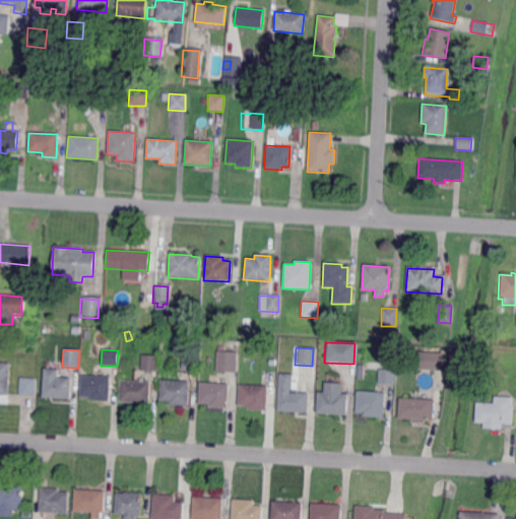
[(441,371),(414,369),(415,351),(442,353),(441,371)]
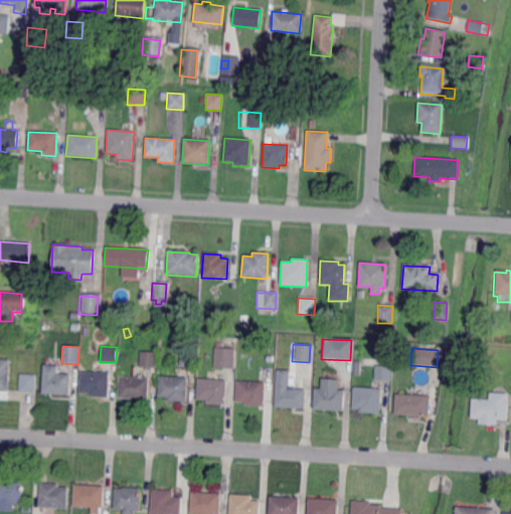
[(231,370),(211,369),(212,349),(232,350),(231,370)]
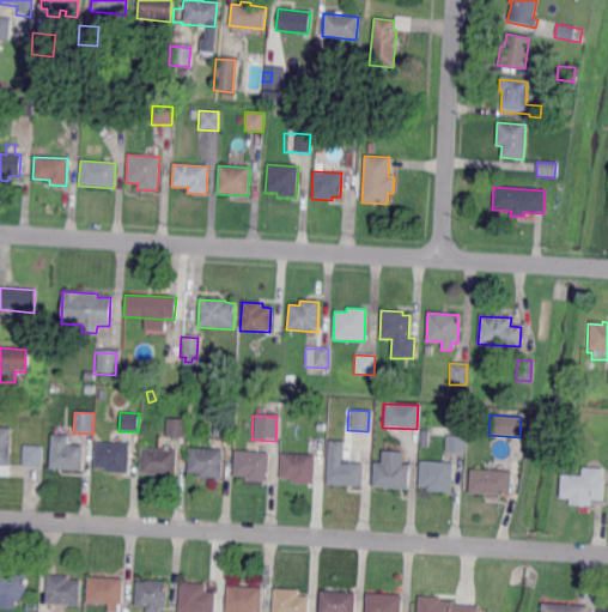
[(231,437),(213,436),(213,418),(232,418),(231,437)]
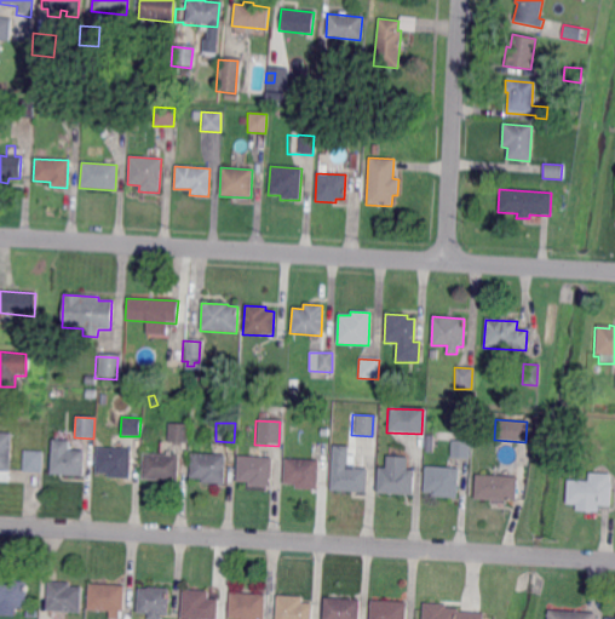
[(187,443),(167,442),(167,424),(188,425),(187,443)]
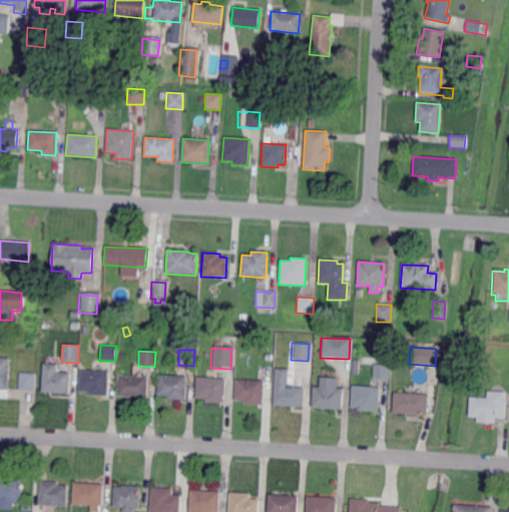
[(310,377),(298,377),(299,361),(311,361),(310,377)]
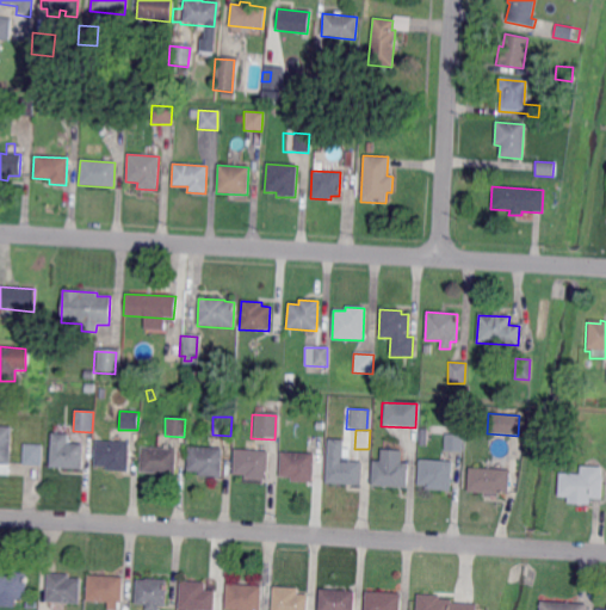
[(81,469),(49,468),(50,433),(68,435),(67,444),(82,444),(81,469)]
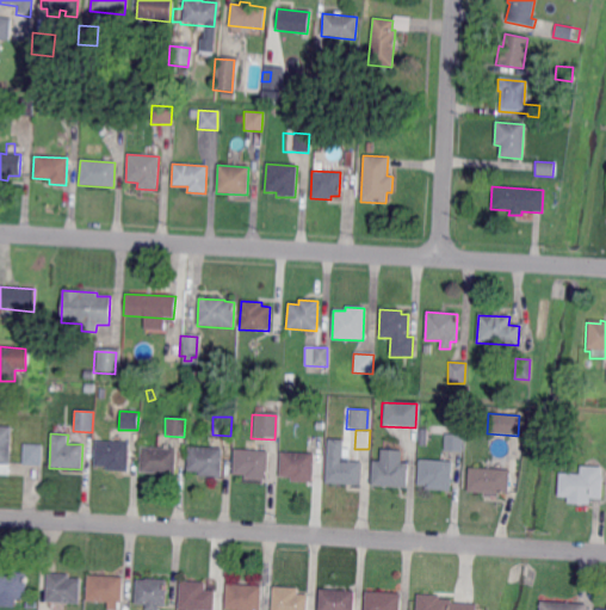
[(462,453),(443,451),(444,435),(463,436),(462,453)]
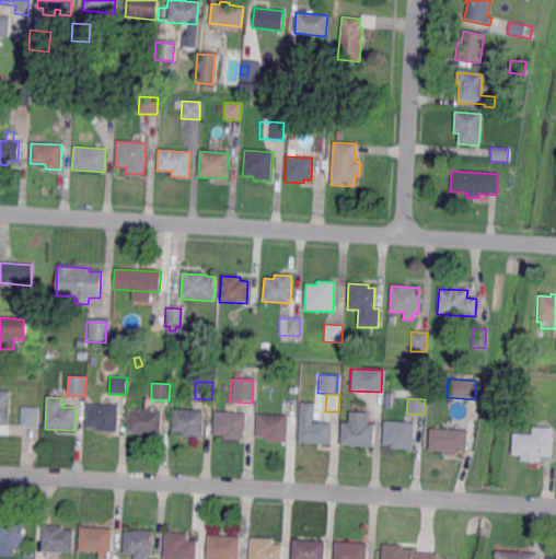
[(329,445),(298,443),(300,403),(314,404),(314,411),(320,411),(320,422),(331,423),(329,445)]
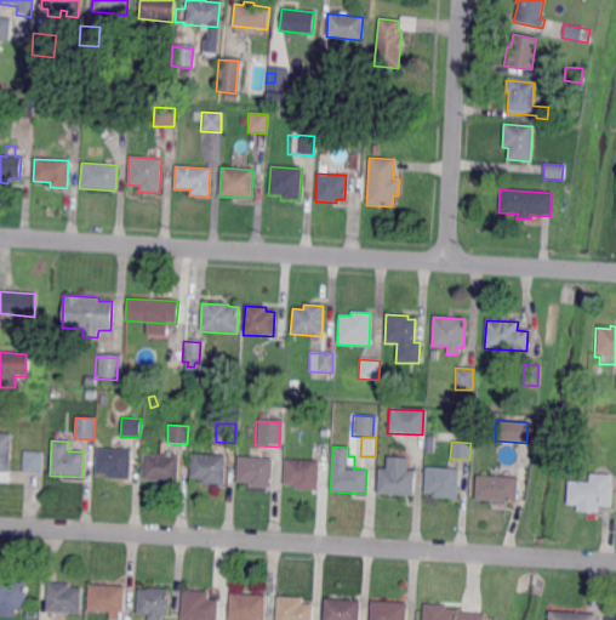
[(129,479),(107,478),(107,475),(95,475),(97,449),(131,450),(129,479)]
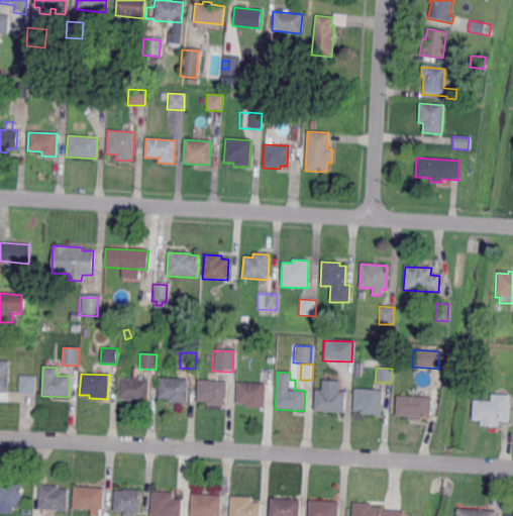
[(34,394),(18,393),(19,377),(35,377),(34,394)]
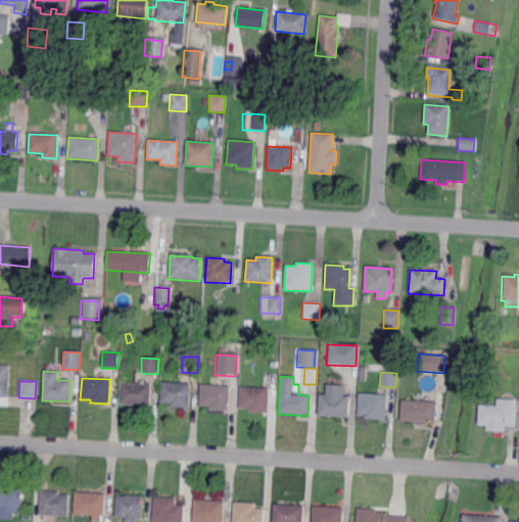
[(149,406),(120,405),(121,383),(150,385),(149,406)]
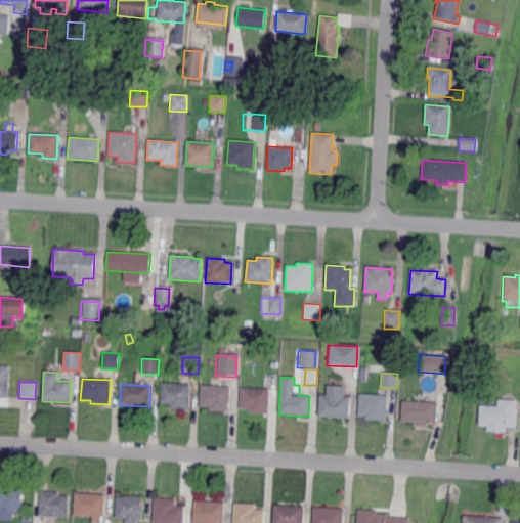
[(188,409),(170,408),(170,405),(160,404),(161,384),(189,385),(188,409)]
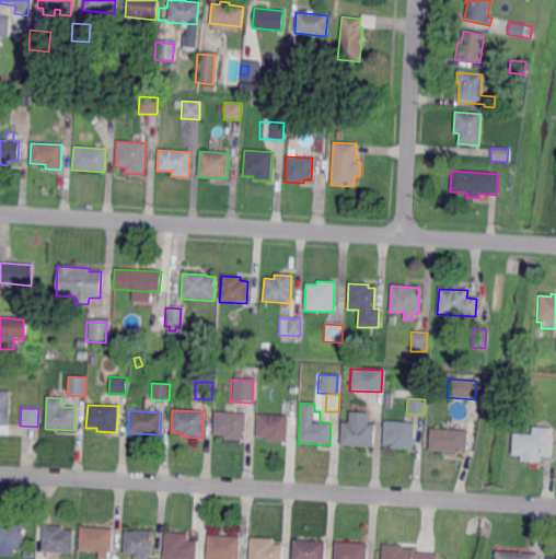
[(244,440),(224,439),(224,435),(213,434),(215,412),(245,414),(244,440)]
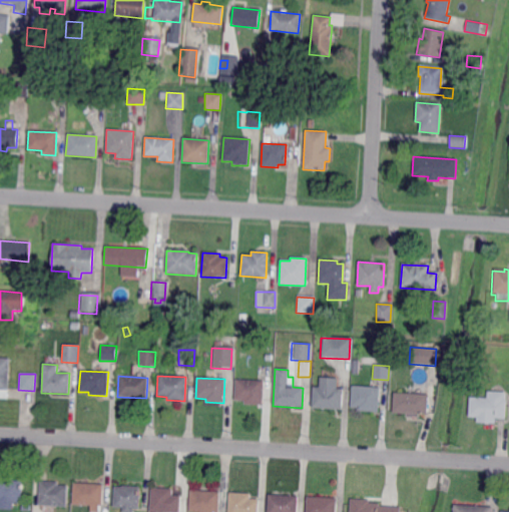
[(336,389),(343,389),(341,410),(312,408),(313,387),(318,388),(318,378),(336,379),(336,389)]
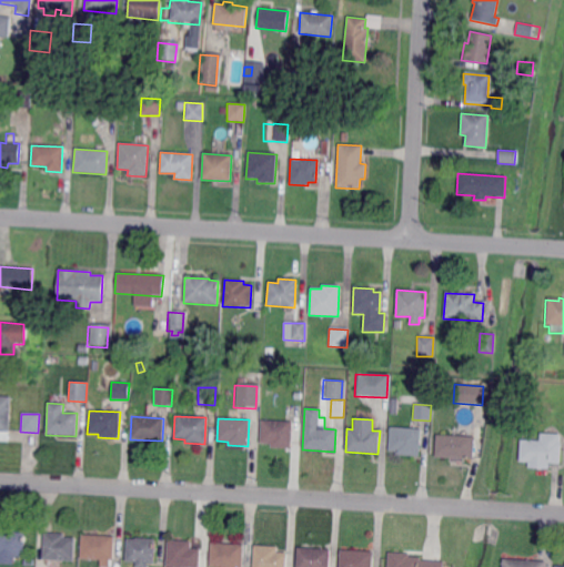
[(290,448),(270,447),(270,444),(259,444),(260,421),(292,422),(290,448)]
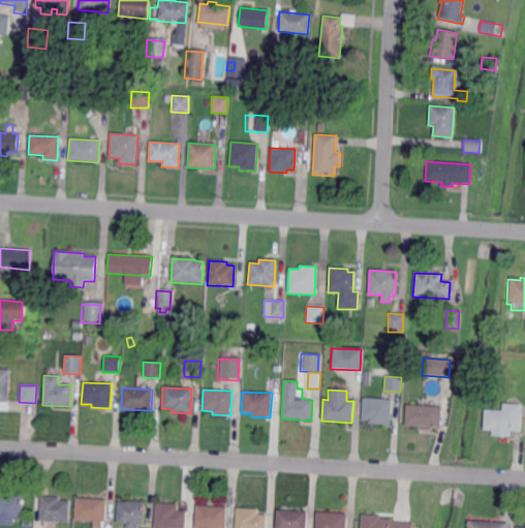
[(390,425),(368,424),(368,421),(362,421),(363,398),(391,400),(390,425)]
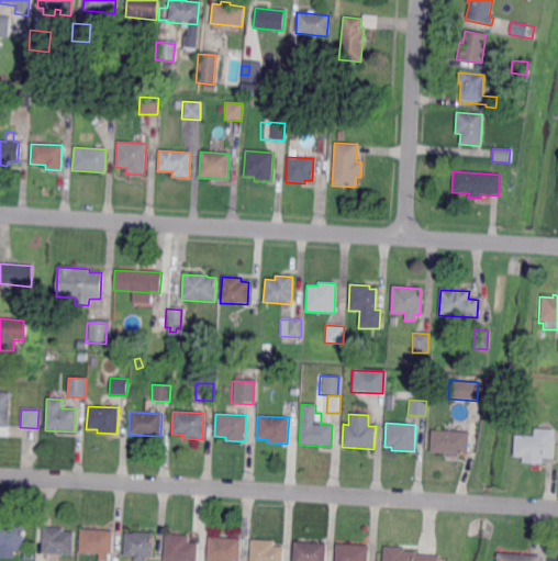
[(551,439),(554,439),(551,460),(542,460),(540,466),(520,463),(521,459),(511,458),(513,436),(532,437),(533,428),(553,430),(551,439)]
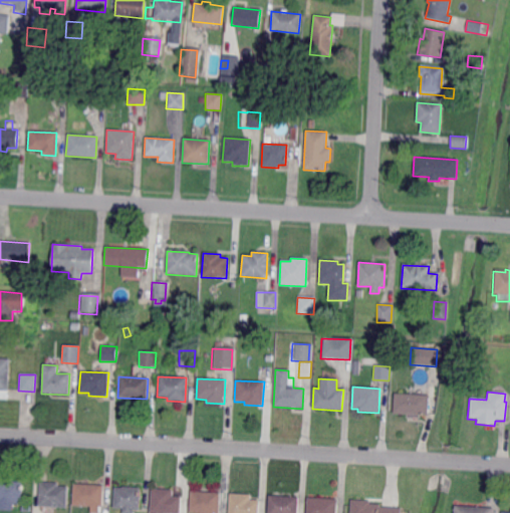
[(427,416),(393,414),(394,394),(428,396),(427,416)]
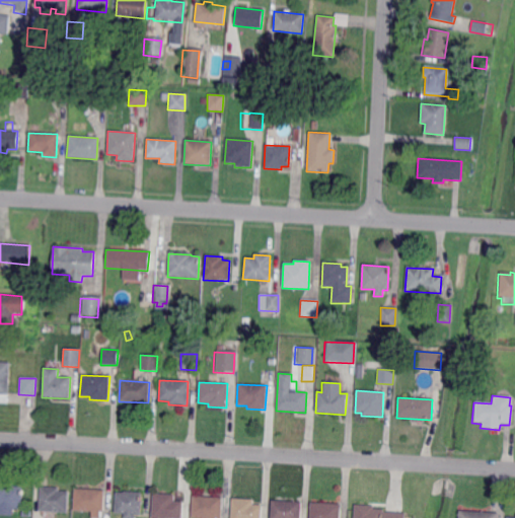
[(20,509),(0,508),(0,485),(13,486),(13,487),(21,487),(20,509)]
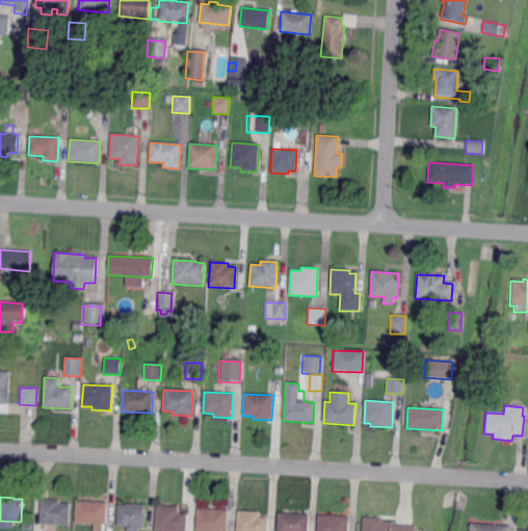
[(69,526),(40,525),(41,500),(59,501),(59,504),(70,504),(69,526)]
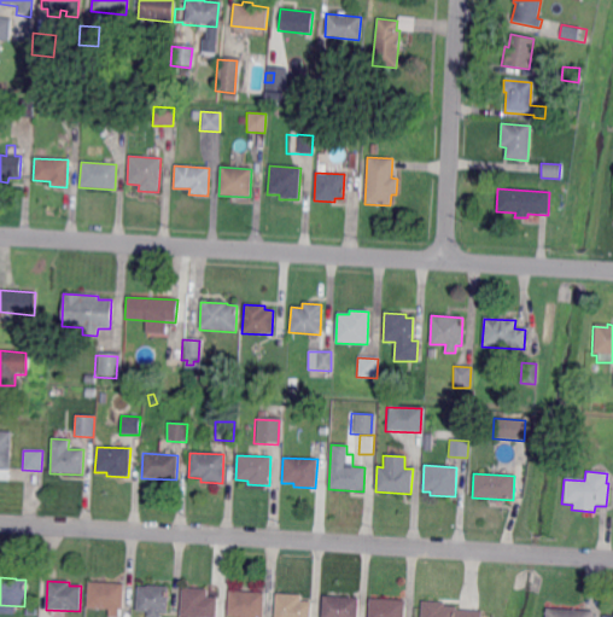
[(122,611),(118,610),(118,616),(107,616),(109,610),(86,609),(88,582),(123,585),(122,611)]
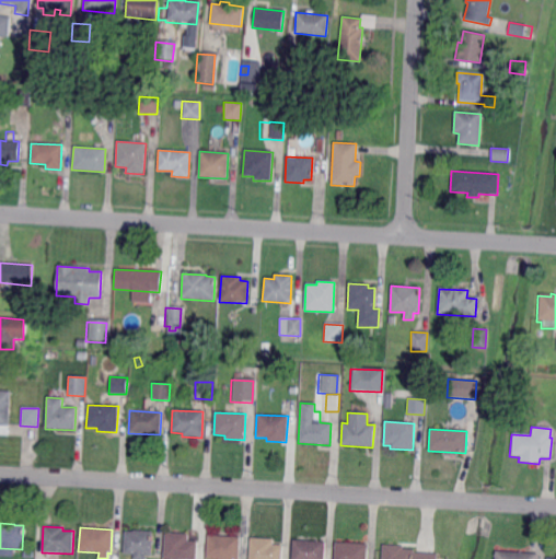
[(152,532),(151,556),(145,555),(145,558),(134,558),(134,555),(123,554),(125,532),(132,532),(132,531),(152,532)]
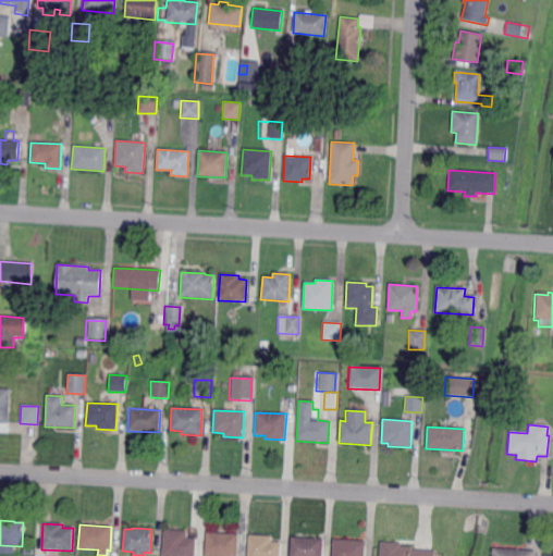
[(162,555),(163,530),(186,532),(186,539),(195,539),(194,555),(162,555)]
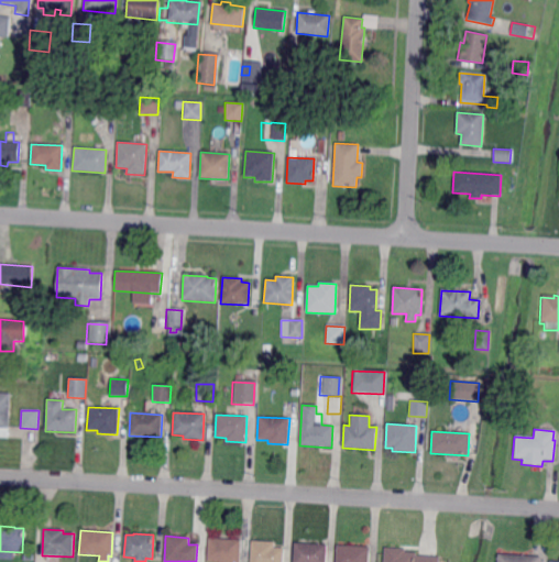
[(207,561),(208,539),(240,541),(239,561),(207,561)]
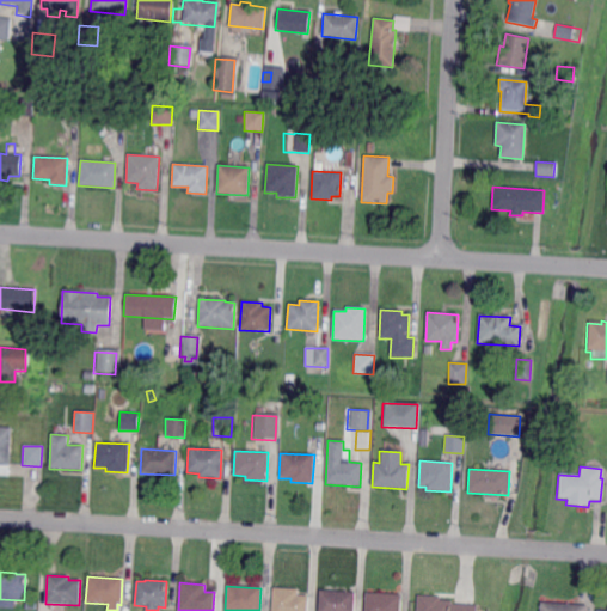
[(271,610),(273,588),(298,590),(298,596),(307,597),(306,610),(271,610)]
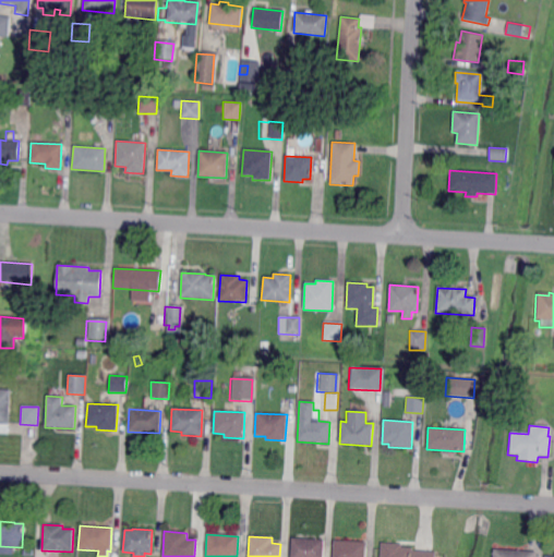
[(290,556),(291,539),(323,540),(322,556),(290,556)]
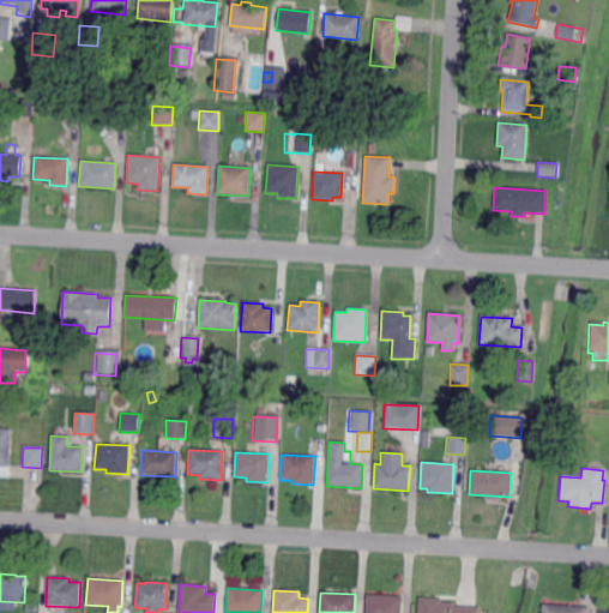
[(363,612),(365,596),(401,599),(399,612),(363,612)]
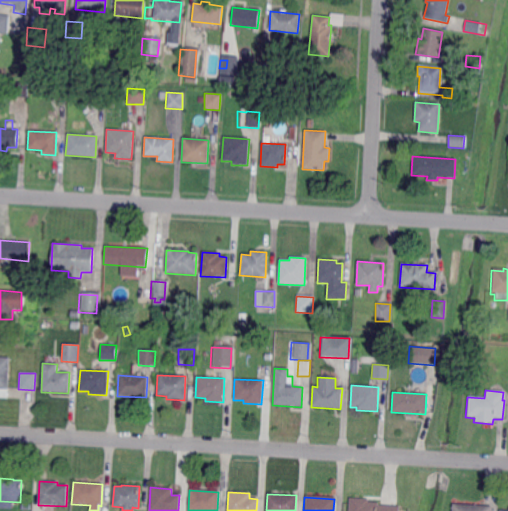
[(347,510),(348,499),(367,500),(366,503),(377,504),(377,506),(397,507),(396,510),(347,510)]
